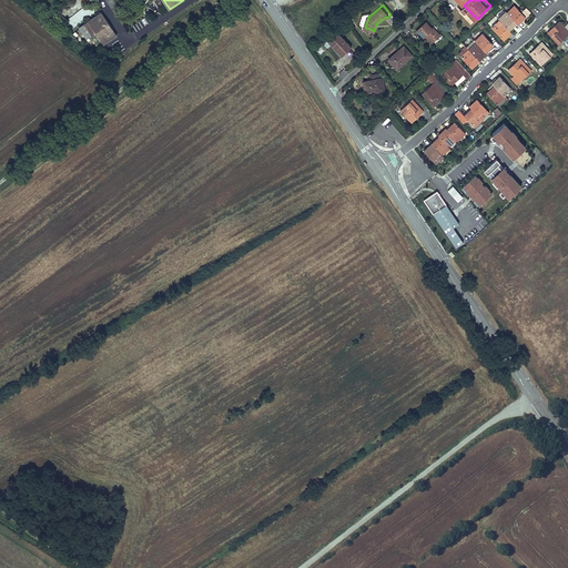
[(514,4),(507,12),(516,22),(517,23),(530,11),(526,7),(520,12),(514,4)]
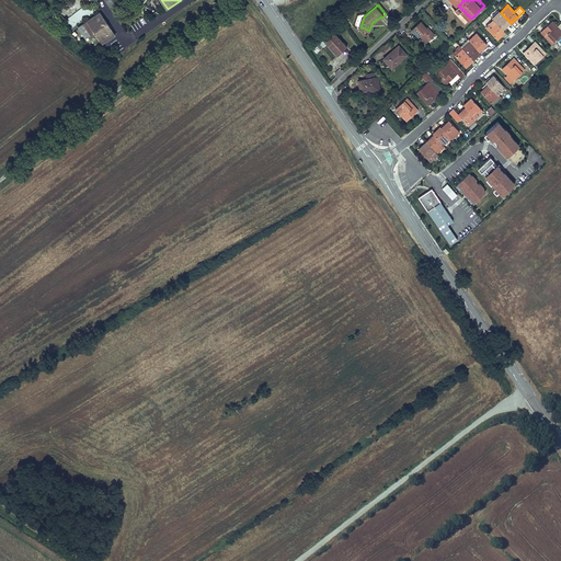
[(493,19),(503,29),(510,22),(501,12),(500,11),(492,18),(493,19)]
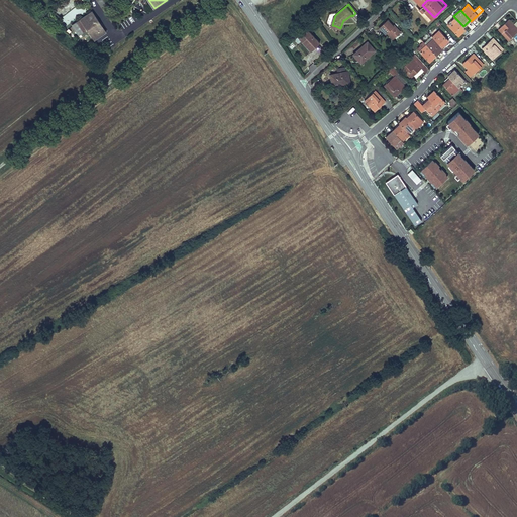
[(93,11),(73,25),(80,35),(88,30),(95,39),(107,31),(93,11)]
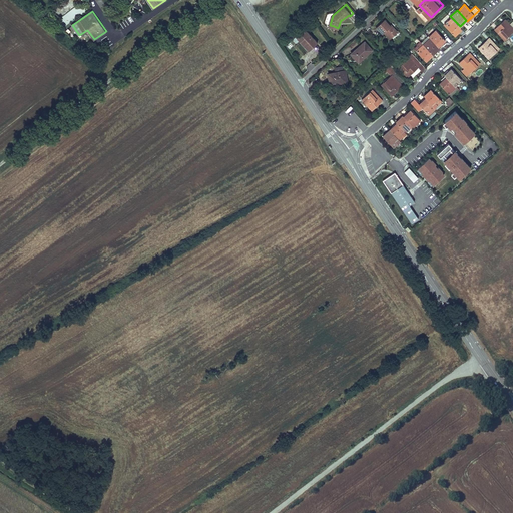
[(451,17),(444,24),(454,35),(462,29),(460,26),(451,17)]
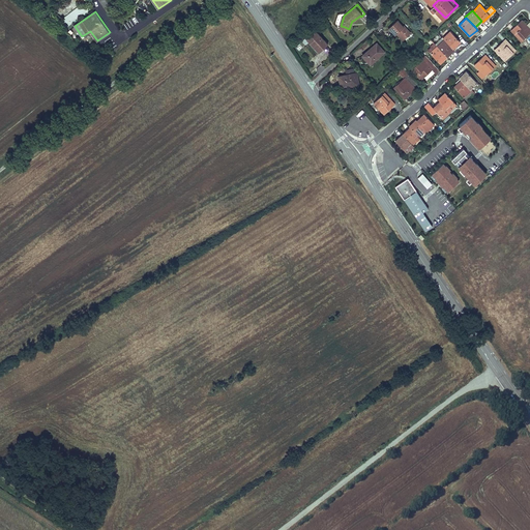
[(393,23),(389,26),(395,33),(396,32),(399,31),(405,37),(411,31),(405,24),(403,25),(398,20),(393,23)]
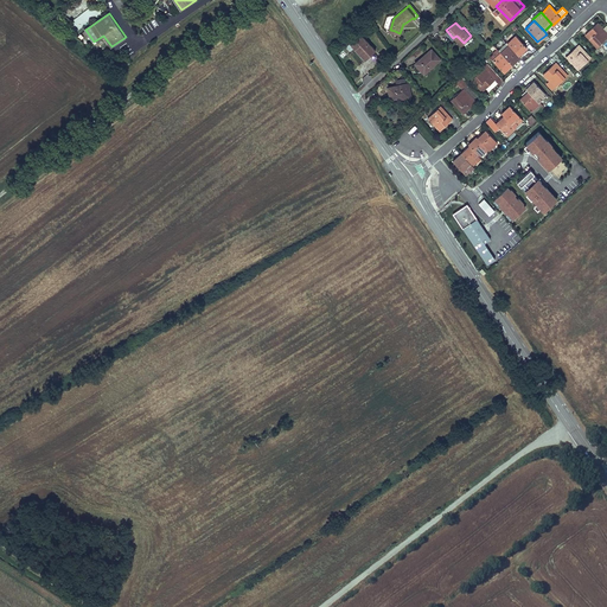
[(598,23),(585,34),(598,48),(606,37),(606,24),(604,29),(598,23)]
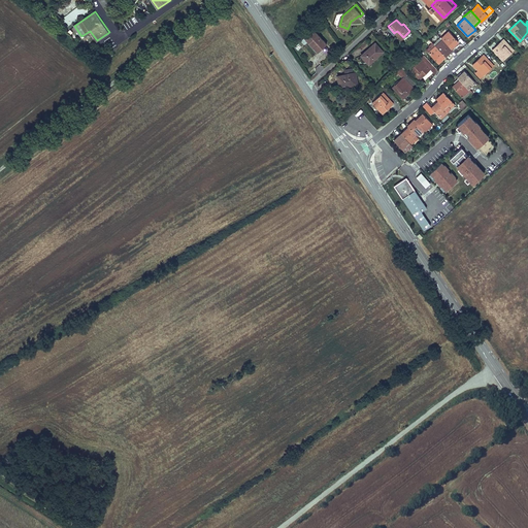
[(312,26),(303,34),(317,48),(326,40),(312,26)]
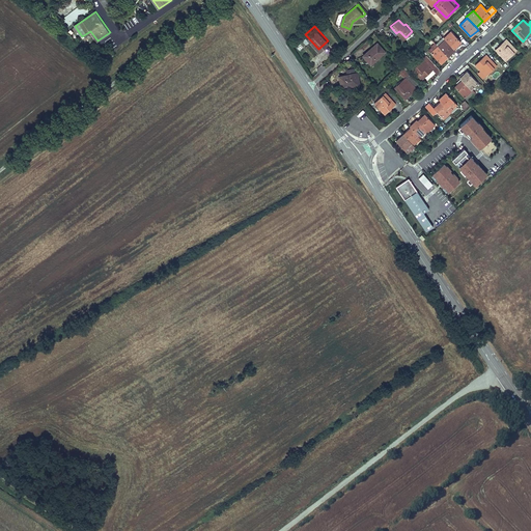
[(444,37),(445,38),(453,48),(460,42),(451,31),(444,37)]
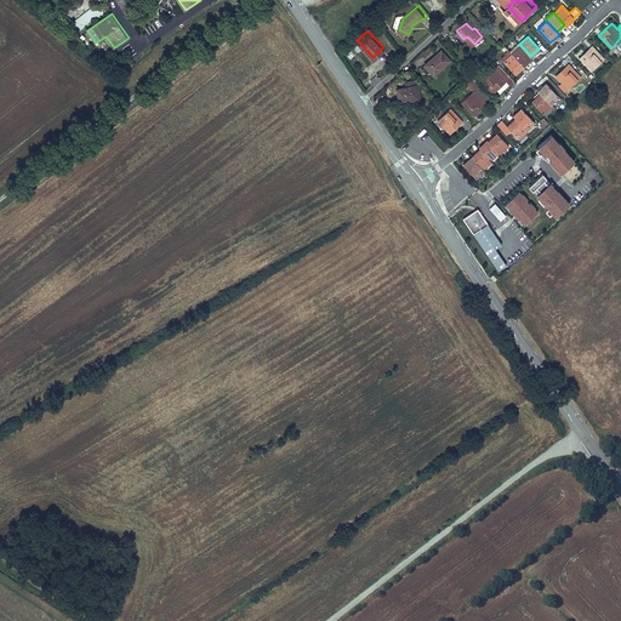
[(520,45),(512,53),(524,66),(533,58),(530,56),(520,45)]
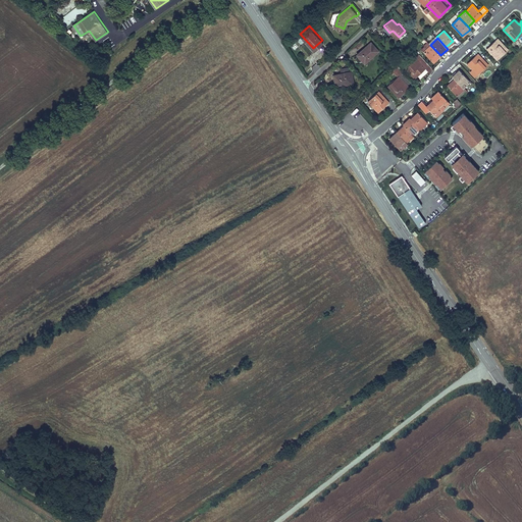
[(508,49),(498,38),(486,48),(498,59),(508,49)]
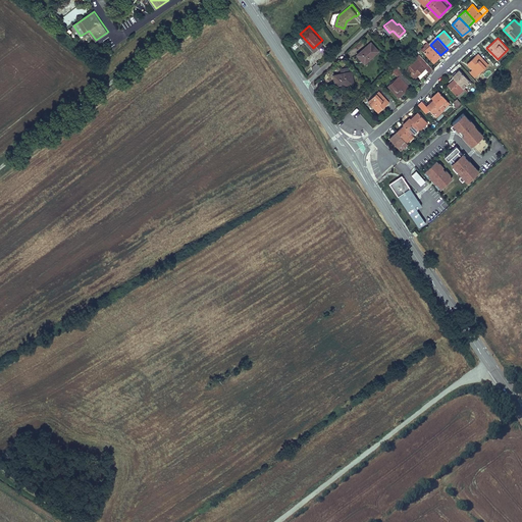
[(370,41),(355,53),(359,57),(362,61),(368,55),(369,57),(377,50),(370,41)]
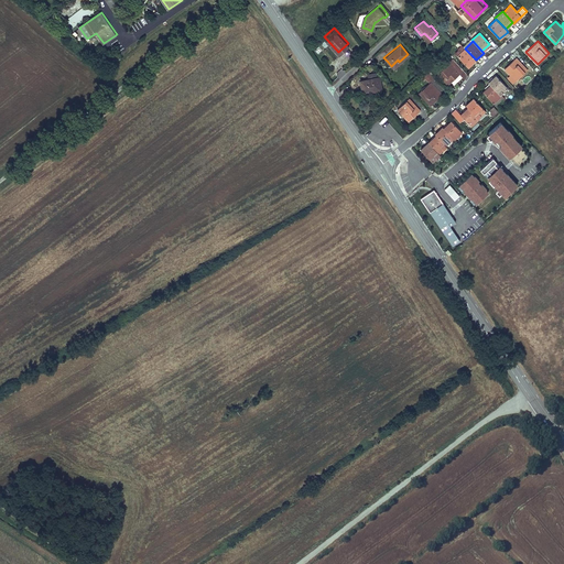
[(465,49),(457,55),(468,66),(476,60),(465,49)]
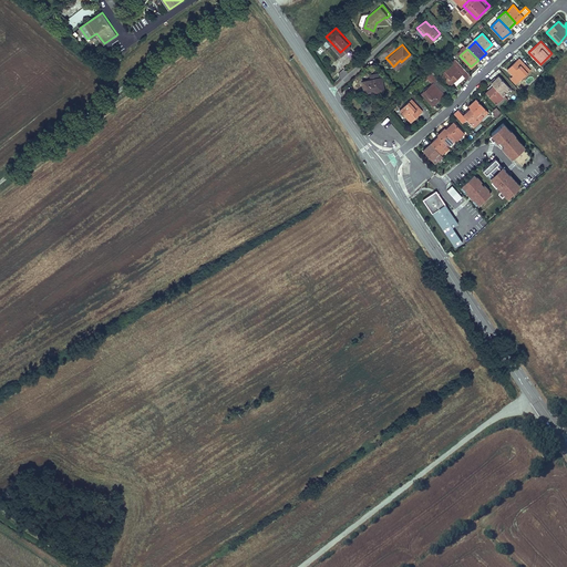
[(454,58),(451,62),(462,74),(465,79),(470,74),(454,58)]
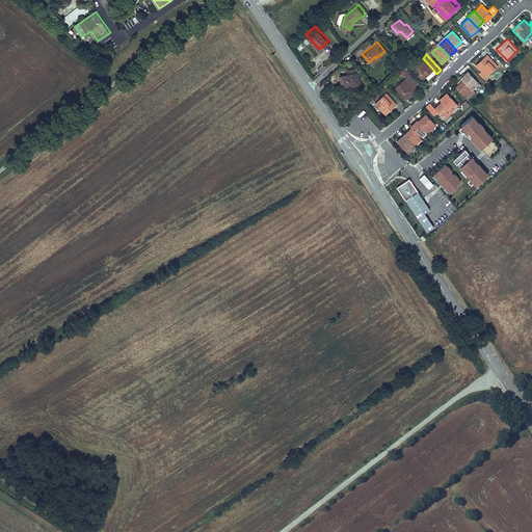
[(489,56),(478,67),(481,70),(486,76),(498,65),(489,56)]
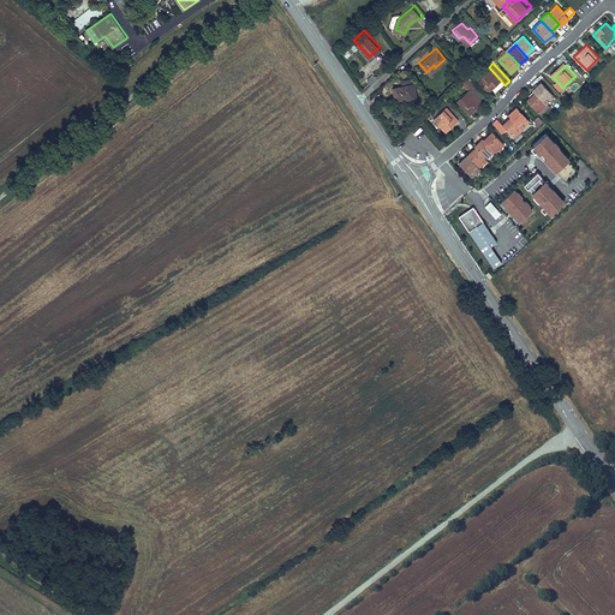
[(489,67),(476,78),(488,91),(501,81),(489,67)]
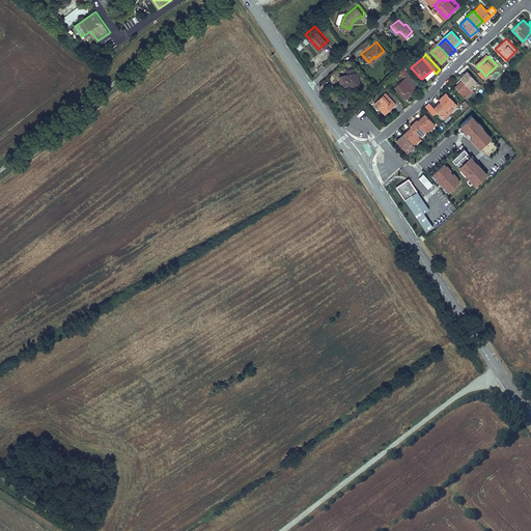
[(356,71),(339,75),(341,83),(348,81),(350,84),(359,81),(356,71)]
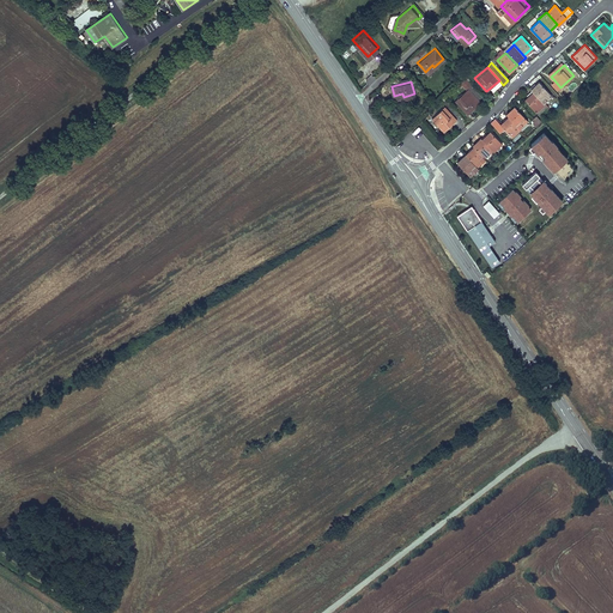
[(551,95),(539,82),(530,89),(533,91),(544,102),(551,95)]
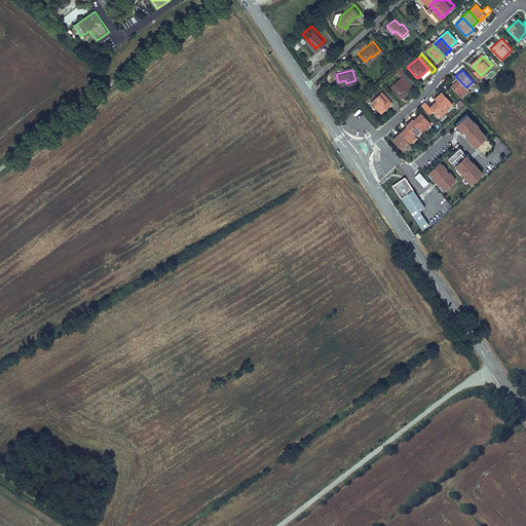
[(401,76),(390,86),(402,98),(412,87),(401,76)]
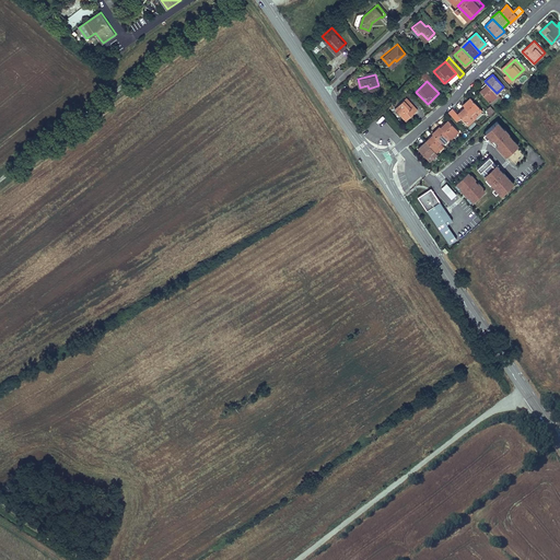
[(498,94),(497,93),(487,83),(479,91),(490,102),(498,94)]
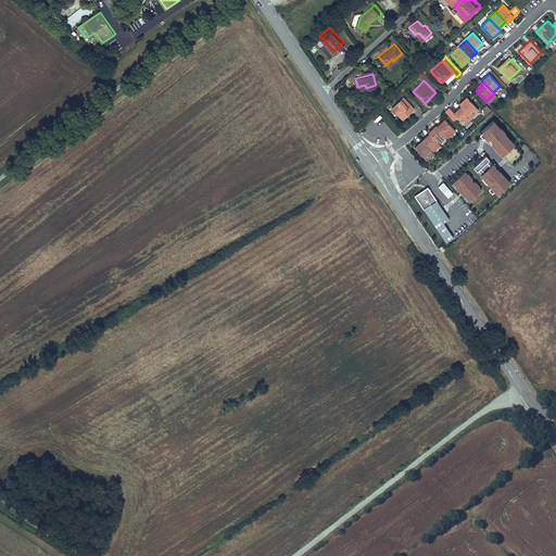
[(478,109),(467,96),(459,103),(460,105),(470,116),(478,109)]
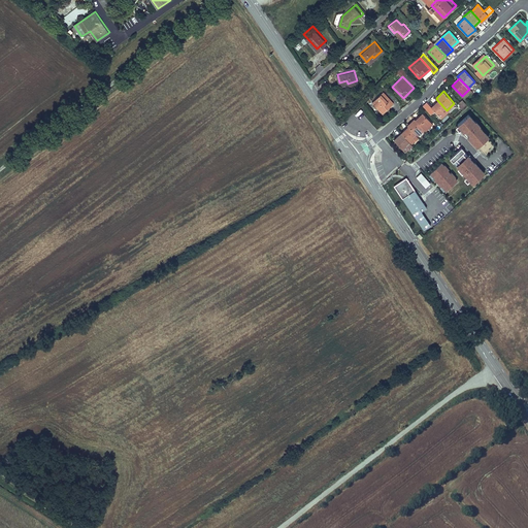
[(383,92),(372,101),(383,112),(393,103),(383,92)]
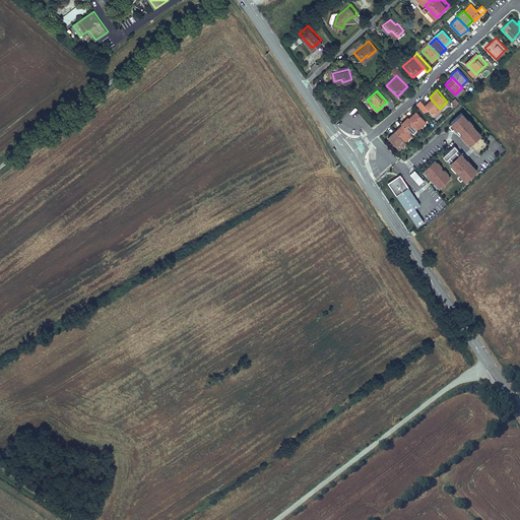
[(440,109),(431,99),(425,105),(420,101),(416,104),(424,112),(428,109),(434,116),(441,109),(440,109)]
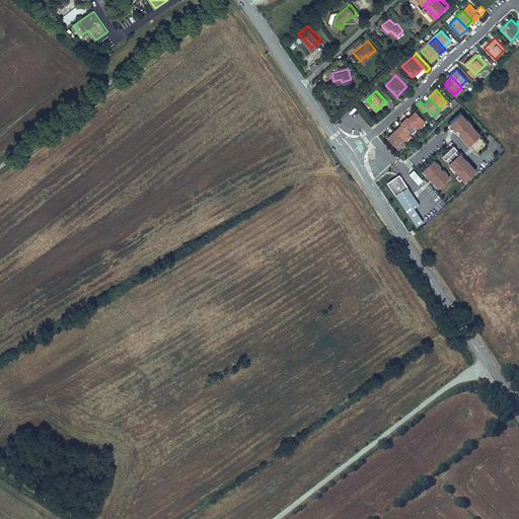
[(425,122),(416,110),(409,118),(417,127),(418,128),(425,122)]
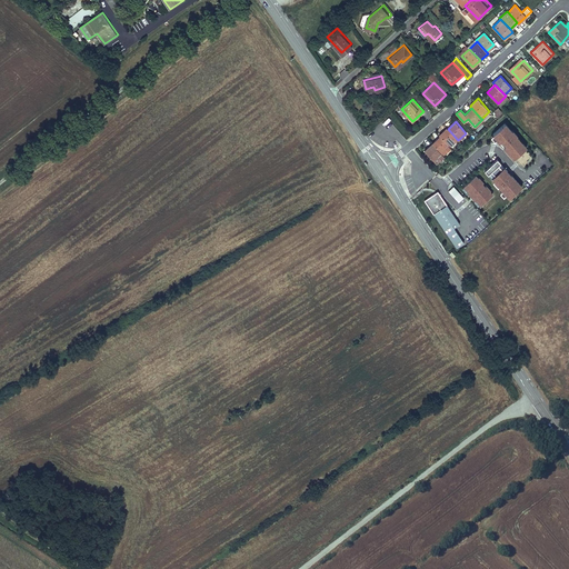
[(496,139),(513,158),(526,147),(522,143),(520,145),(517,141),(519,139),(516,136),(517,135),(511,130),(505,122),(492,133),(497,138),(496,139)]
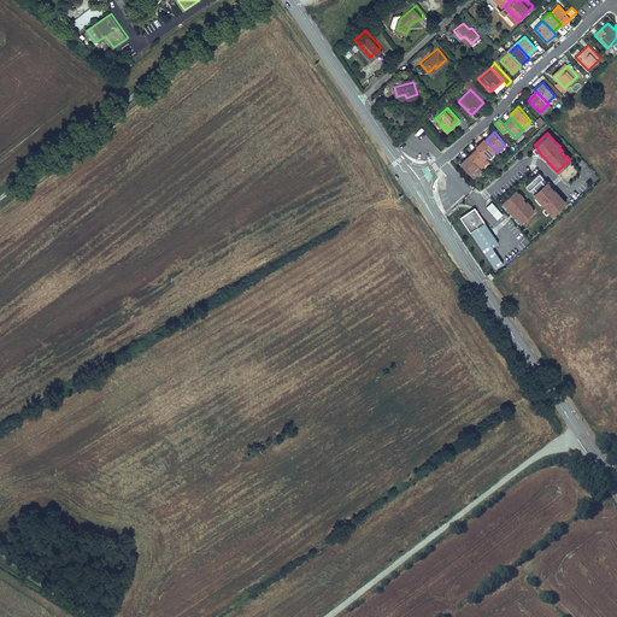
[(487,159),(495,151),(486,140),(485,139),(476,146),(477,147),(487,159)]
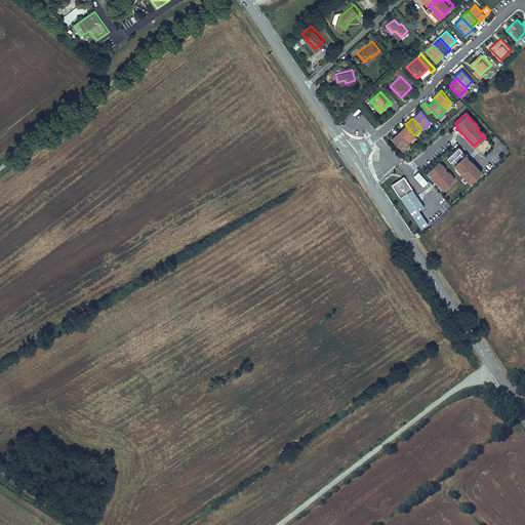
[(414,135),(406,125),(399,132),(408,143),(415,136),(414,135)]
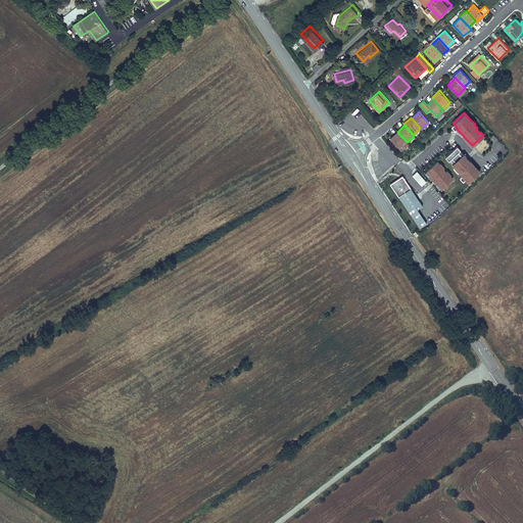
[(408,143),(407,142),(397,132),(390,138),(401,150),(408,143)]
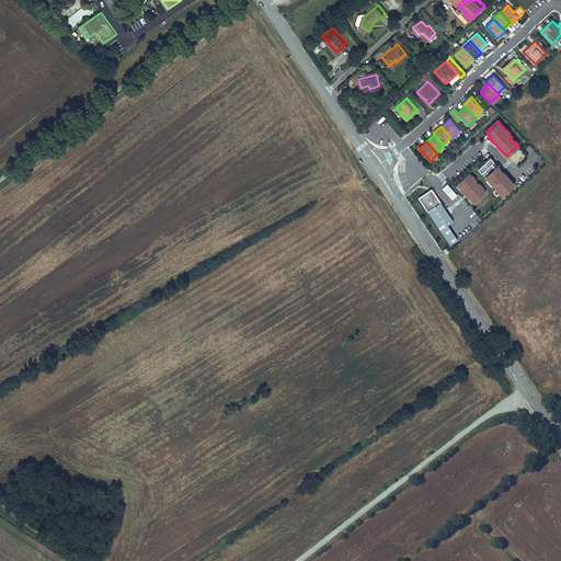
[(513,153),(518,159),(514,162),(516,165),(527,158),(521,148),(513,153)]
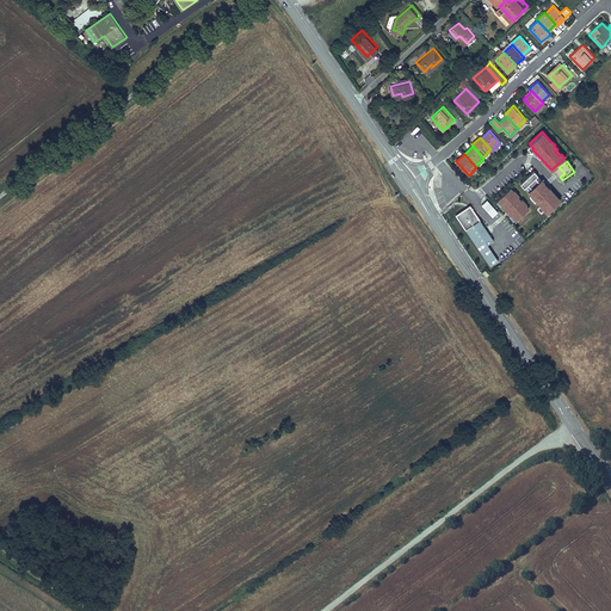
[(560,201),(549,187),(549,189),(545,185),(542,187),(541,186),(544,183),(541,179),(538,181),(535,177),(537,174),(534,171),(519,183),(530,195),(529,196),(534,202),(536,201),(538,204),(542,208),(547,213),(560,201)]
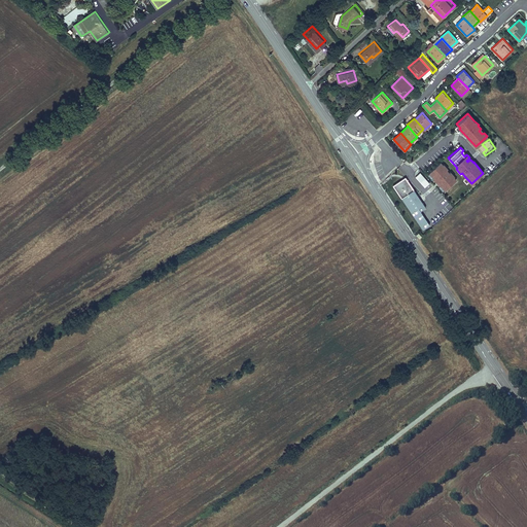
[(456,179),(453,177),(454,176),(450,172),(449,173),(446,170),(447,169),(443,164),(443,165),(440,162),(429,172),(433,177),(432,177),(440,184),(445,189),(456,179)]
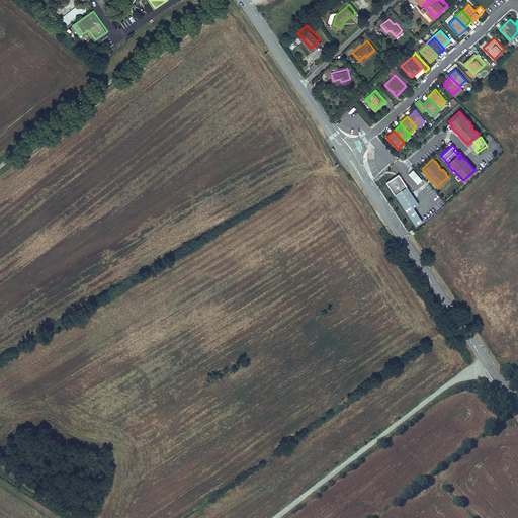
[(417,174),(412,169),(408,173),(413,178),(417,174)]
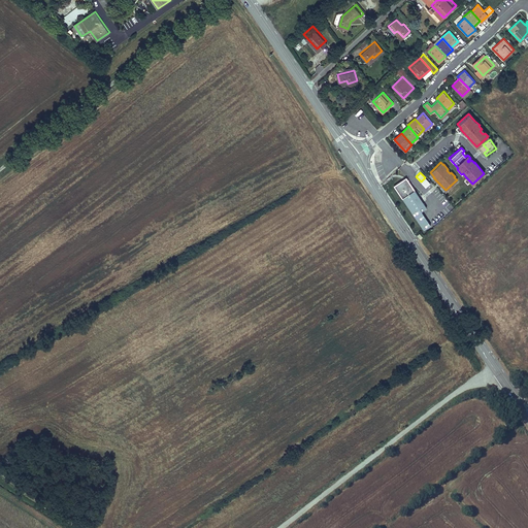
[(426,206),(406,177),(401,180),(401,179),(393,185),(423,229),(430,224),(420,210),(426,206)]
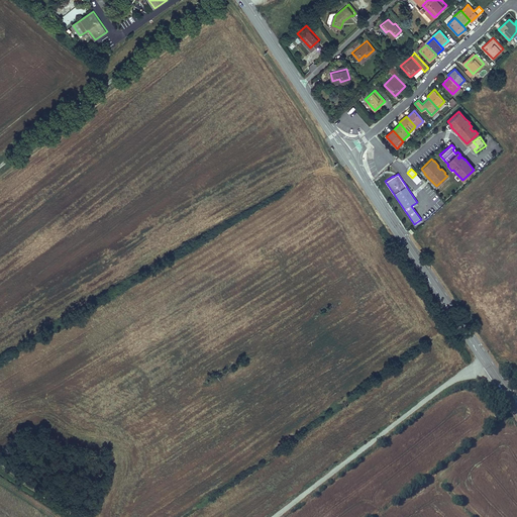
All buildings are outlined.
